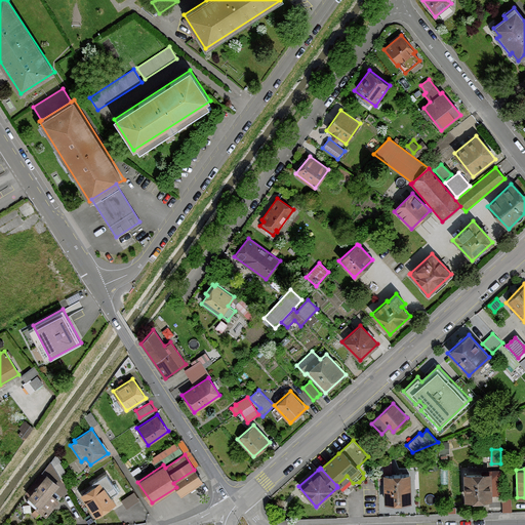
[(173,483),(176,487),(182,495),(202,481),(194,470),(173,483)]
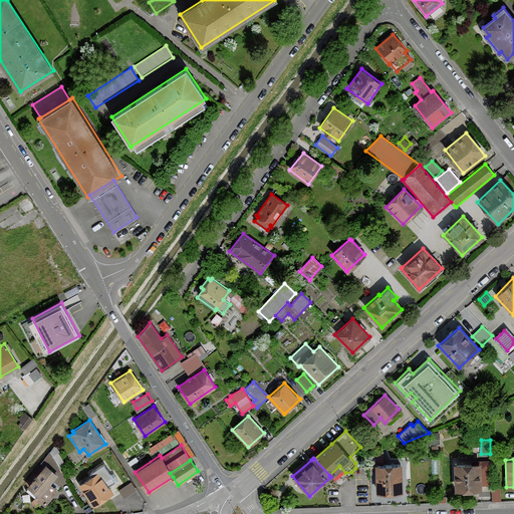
[(402,463),(375,463),(375,492),(402,492),(402,463)]
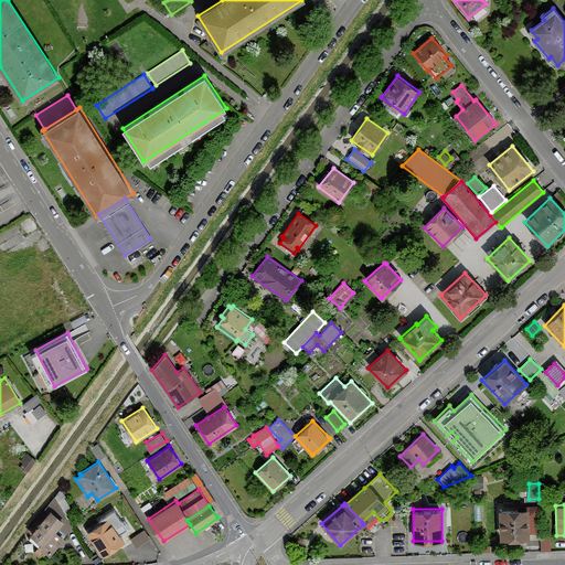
[(529,509),(499,509),(500,539),(529,537),(529,509)]
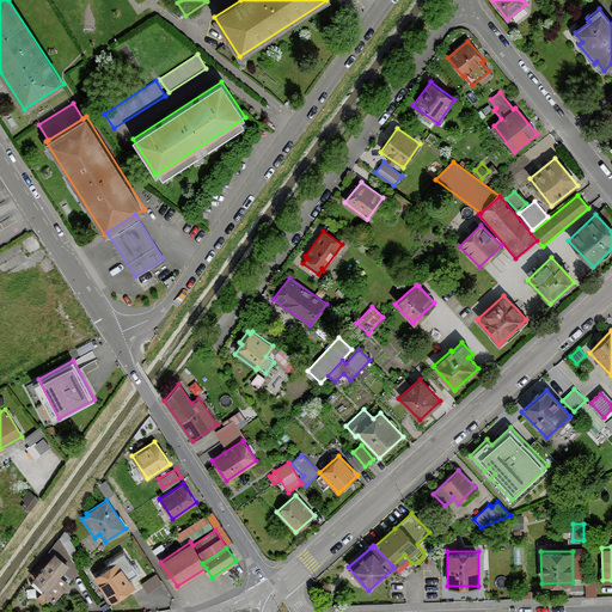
[(69,564),(55,552),(34,579),(48,591),(69,564)]
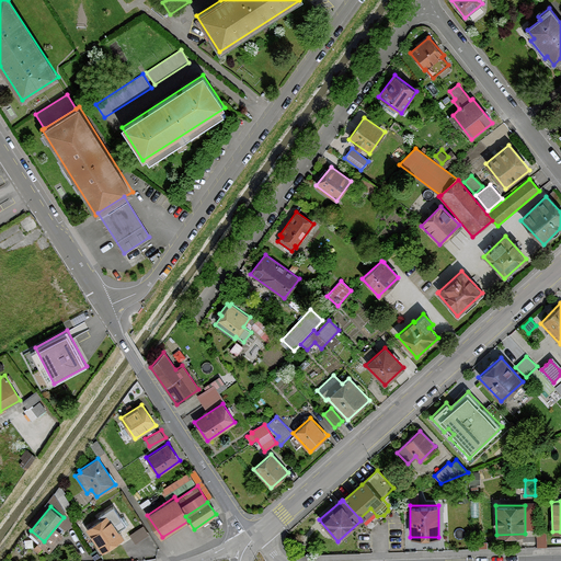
[(107,514),(86,528),(102,552),(123,538),(107,514)]
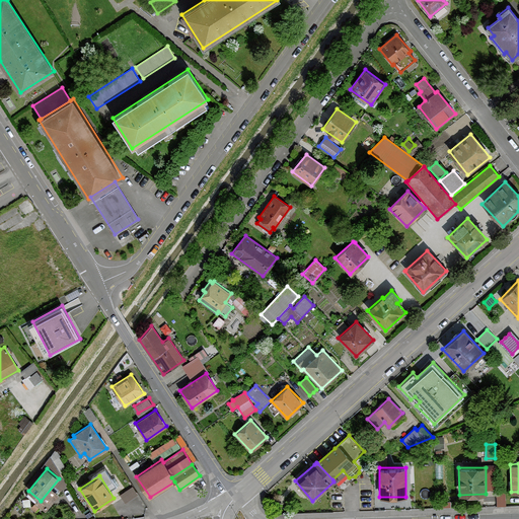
[(134,485),(122,492),(126,500),(138,492),(134,485)]
